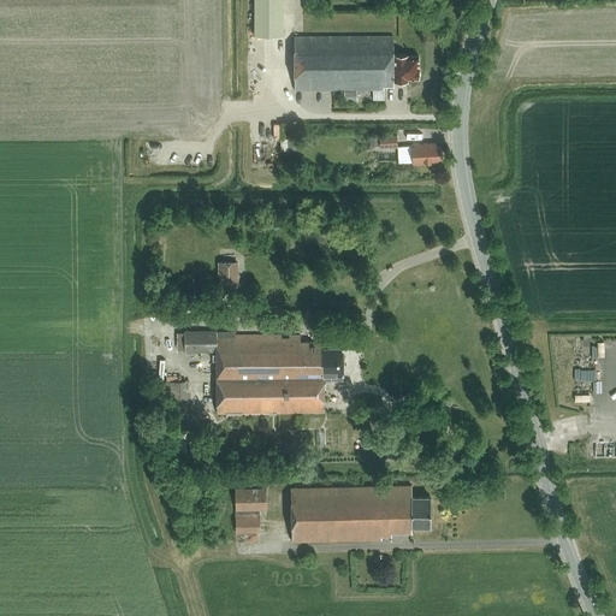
[(254,0),(254,36),(284,36),(283,0),(254,0)]
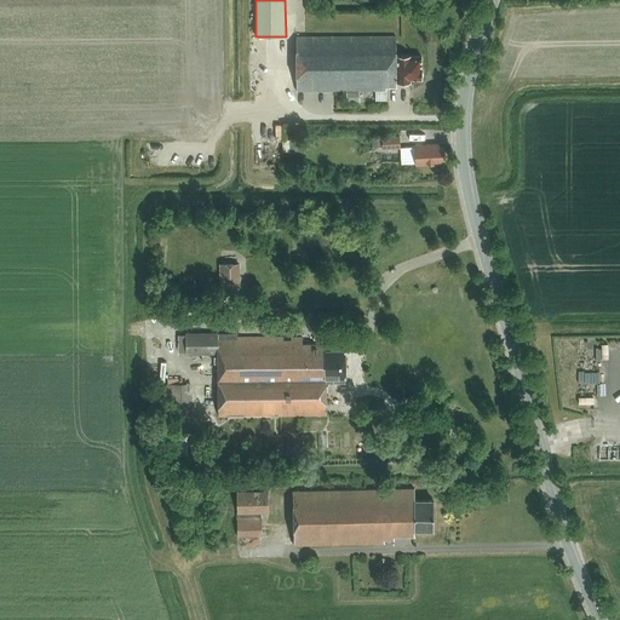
[(411,79),(422,79),(422,56),(411,56),(411,55),(396,55),(396,36),(297,36),(297,91),(386,91),(386,87),(396,87),(396,82),(411,82),(411,79)]
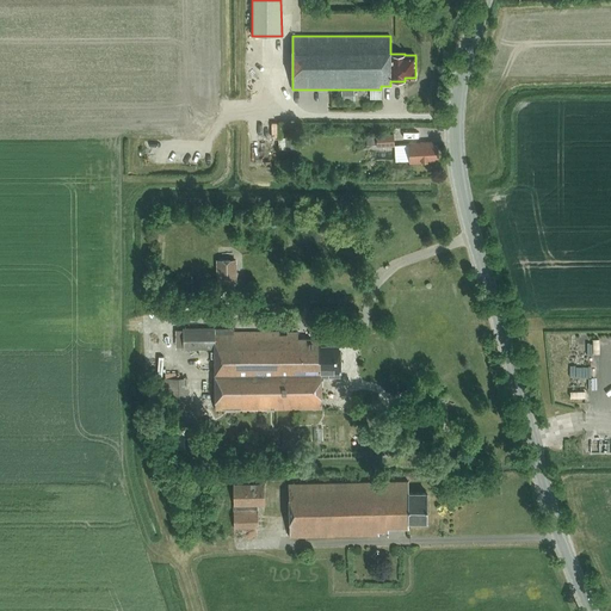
[(341,90),(341,102),(353,102),(353,90),(341,90)]
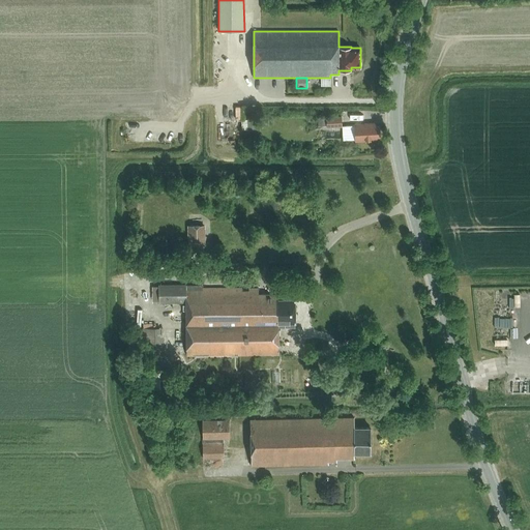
[(241,116),(241,101),(232,101),(232,116),(241,116)]
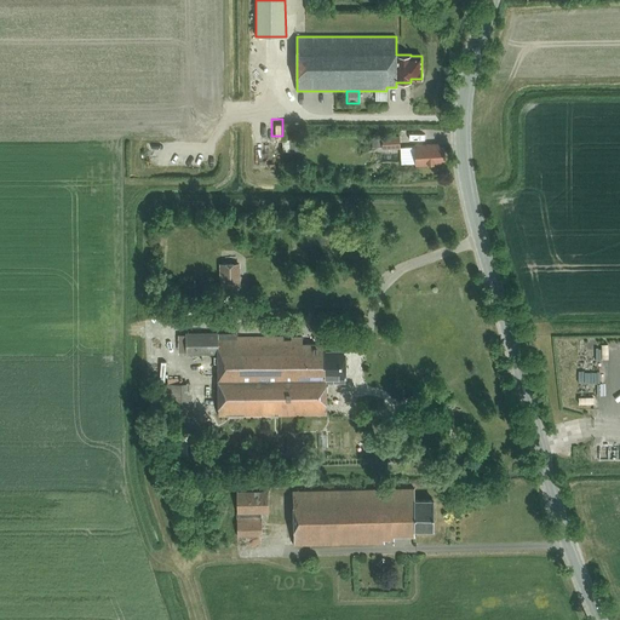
[(382,150),(400,149),(400,136),(382,137),(382,150)]
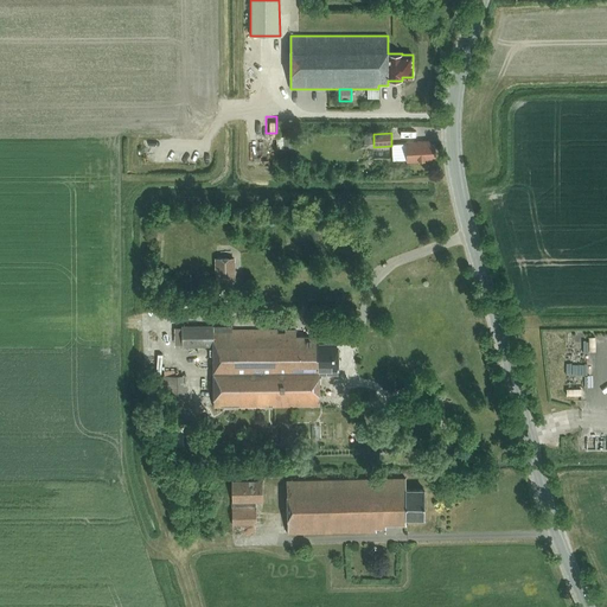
[(430,157),(435,157),(434,145),(430,146),(429,141),(407,142),(408,161),(430,160),(430,157)]
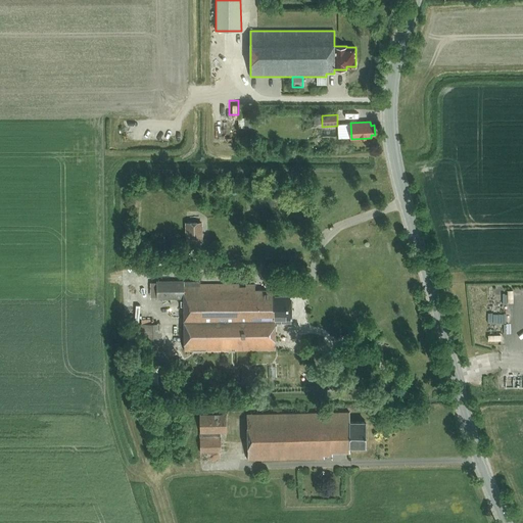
[(186,244),(202,244),(201,222),(185,223),(186,244)]
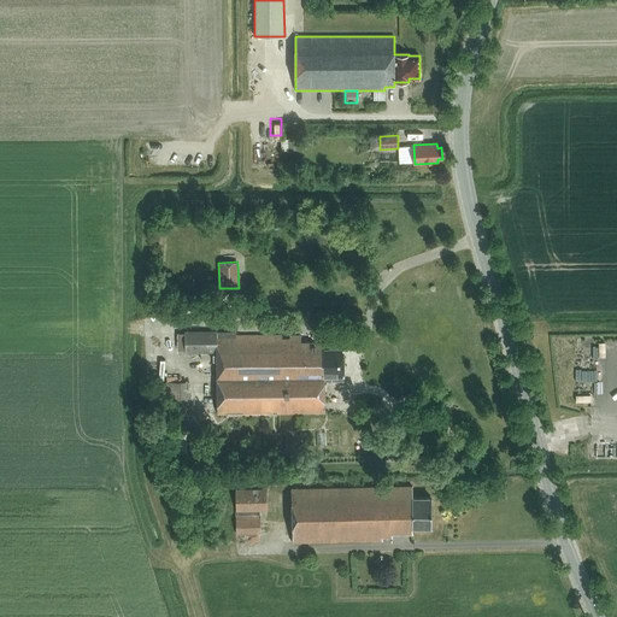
[(344,375),(344,348),(324,348),(324,344),(300,344),(300,335),(289,335),(289,339),(282,339),(282,335),(236,335),(236,331),(184,331),(184,353),(217,353),(217,413),(324,413),(324,375),(331,375),(331,381),(344,381),(344,375)]
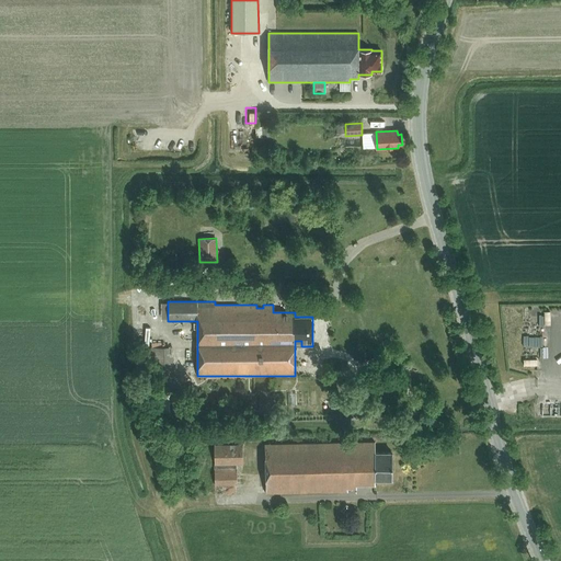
[(152,380),(173,380),(172,362),(151,362),(152,380)]
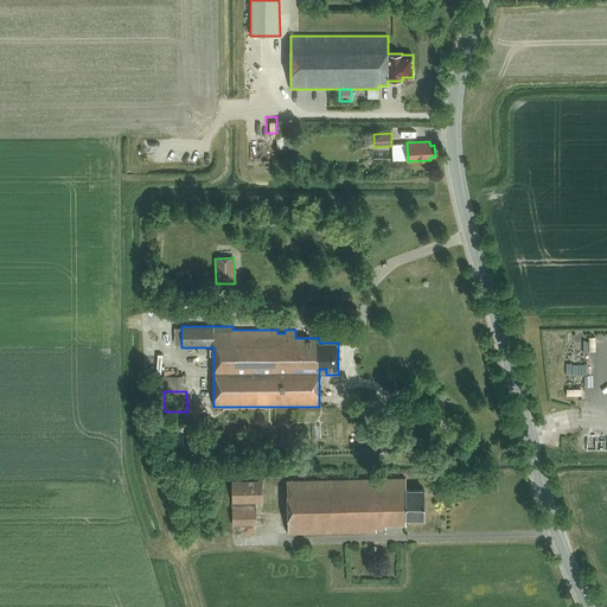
[(213,427),(208,416),(199,421),(205,432),(213,427)]
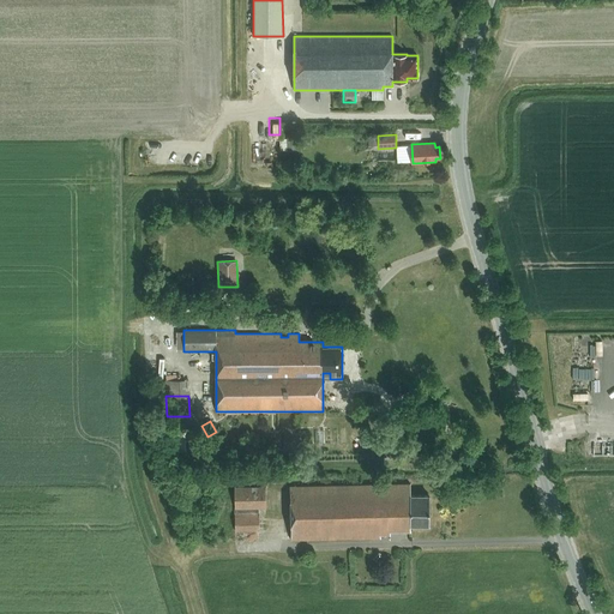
[(299,451),(299,439),(284,439),(284,451),(299,451)]
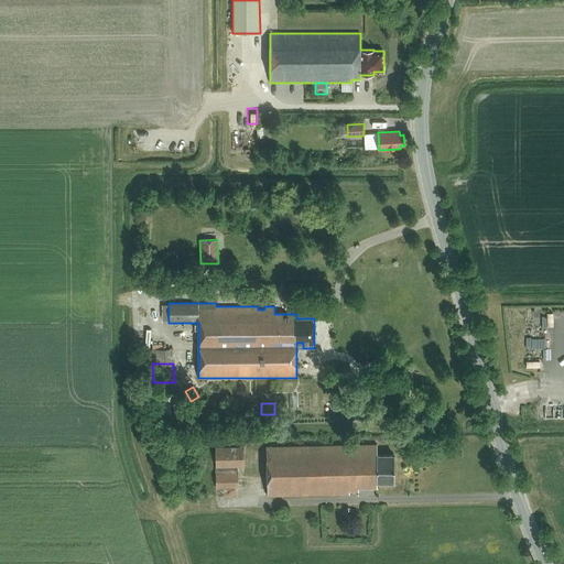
[(267,496),(349,495),(349,491),(358,491),(358,488),(377,487),(377,483),(394,481),(394,455),(377,455),(377,444),(266,446),(267,496)]
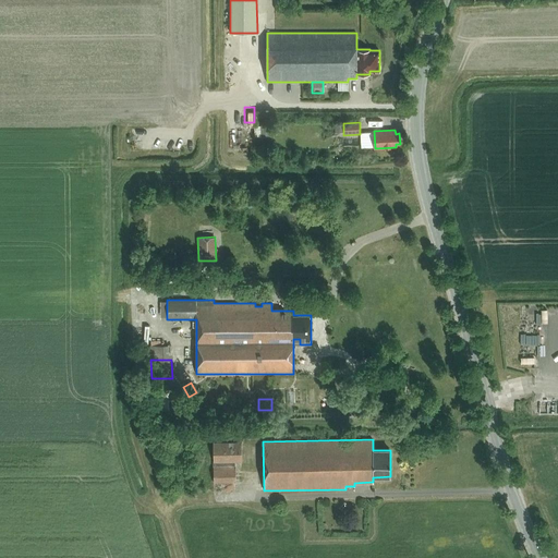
[(214,482),(235,482),(235,462),(242,462),(241,443),(213,443),(214,482)]
